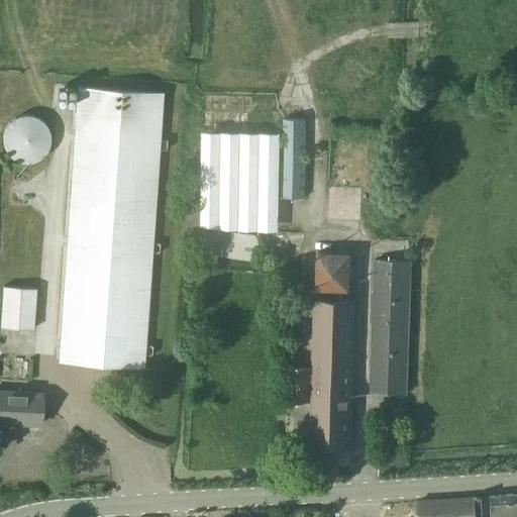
[(151,344),(144,344),(151,251),(159,252),(160,242),(151,241),(159,148),(166,149),(167,139),(159,138),(163,92),(78,86),(59,360),(143,367),(144,354),(151,354),(151,344)]
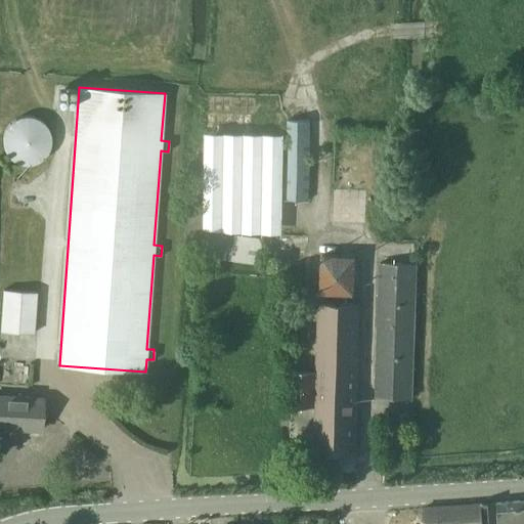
[(4,147),(5,149),(6,151),(7,153),(8,155),(10,157),(11,158),(13,159),(14,161),(16,162),(18,163),(20,163),(23,164),(25,164),(27,164),(29,164),(33,164),(35,163),(37,162),(39,162),(41,161),(43,159),(44,158),(46,157),(47,155),(48,153),(49,150),(50,149),(51,147),(51,145),(52,143),(52,141),(52,138),(52,136),(51,134),(51,132),(50,130),(49,129),(48,127),(47,125),(46,124),(44,122),(43,121),(41,120),(39,119),(35,117),(33,117),(31,116),(29,116),(27,116),(23,116),(18,118),(15,119),(13,121),(11,122),(10,123),(8,125),(7,127),(6,128),(5,130),(4,132),(4,134),(3,137),(3,139),(3,141),(4,143),(4,145),(4,147)]
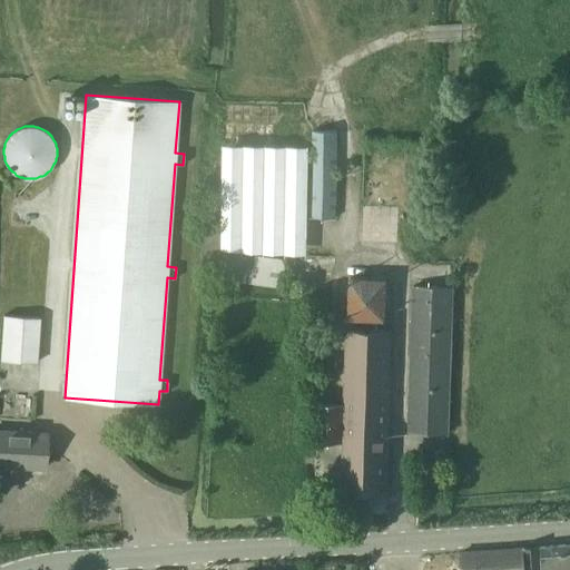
[(312,216),(337,217),(341,131),(314,130),(312,216)]
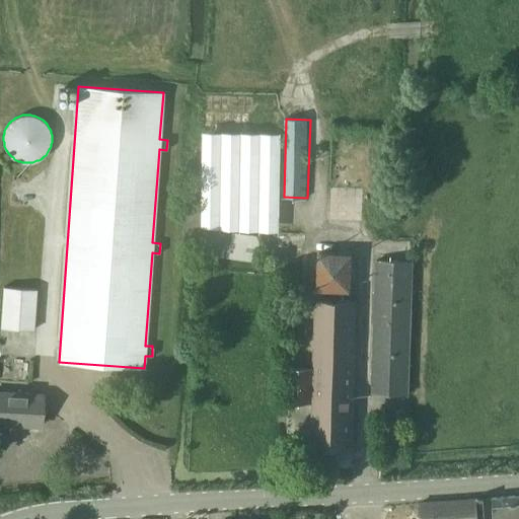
[(200,198),(273,200),(274,166),(201,163),(200,198)]
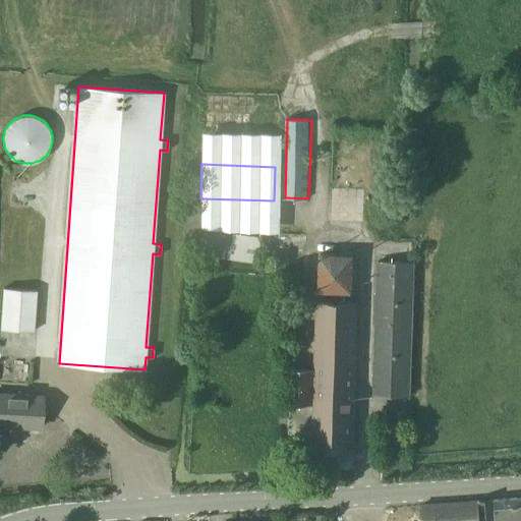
[(225,248),(224,256),(258,262),(262,237),(234,234),(232,245),(225,244),(225,248)]
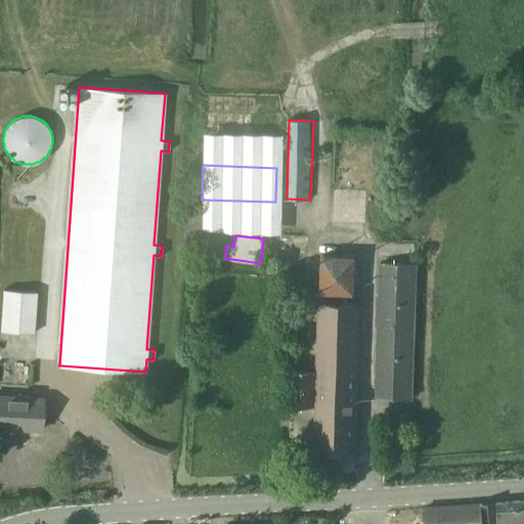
[(376,396),(412,397),(417,264),(380,263),(376,396)]
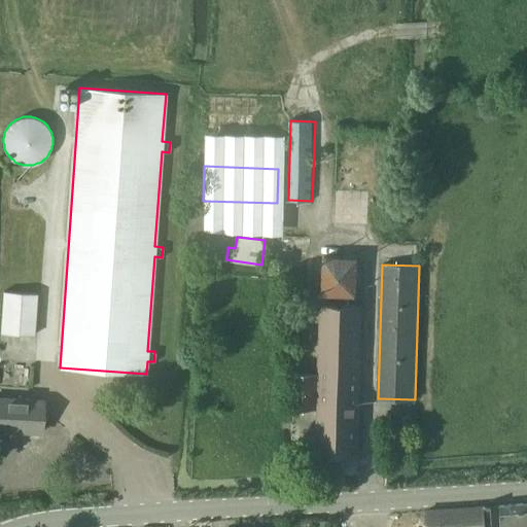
[(3,291),(0,332),(34,335),(36,293),(3,291)]
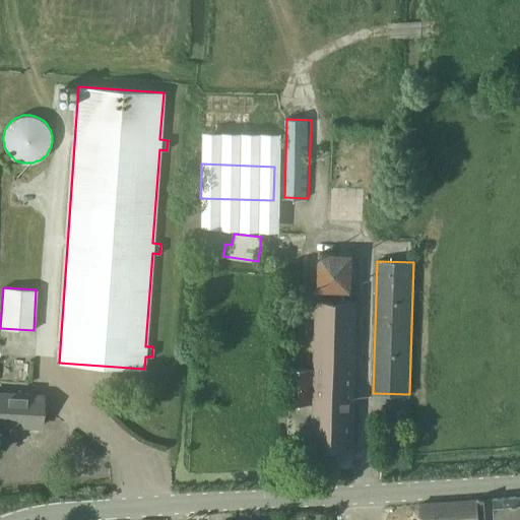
[(314,402),(313,448),(352,449),(356,302),(317,300),(315,370),(287,369),(286,401),(314,402)]
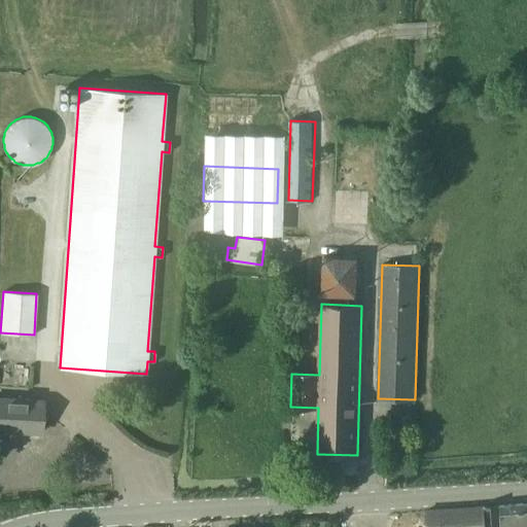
[(0,397),(0,429),(41,432),(43,400),(0,397)]
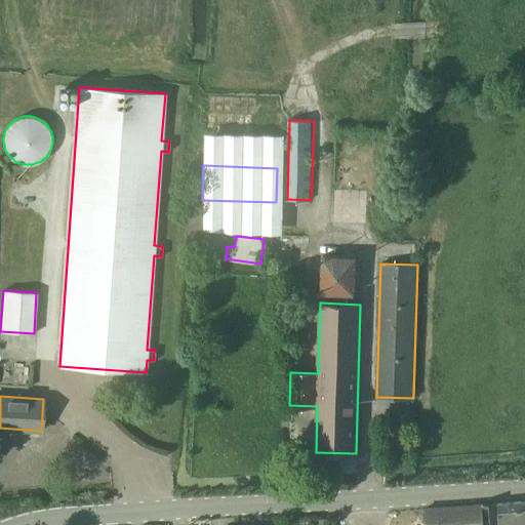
[(524,524),(524,500),(516,501),(520,524),(524,524)]
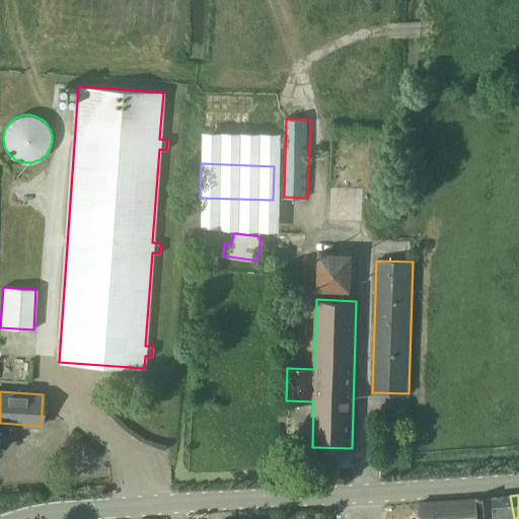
[(514,518),(510,496),(493,498),(494,518),(514,518)]
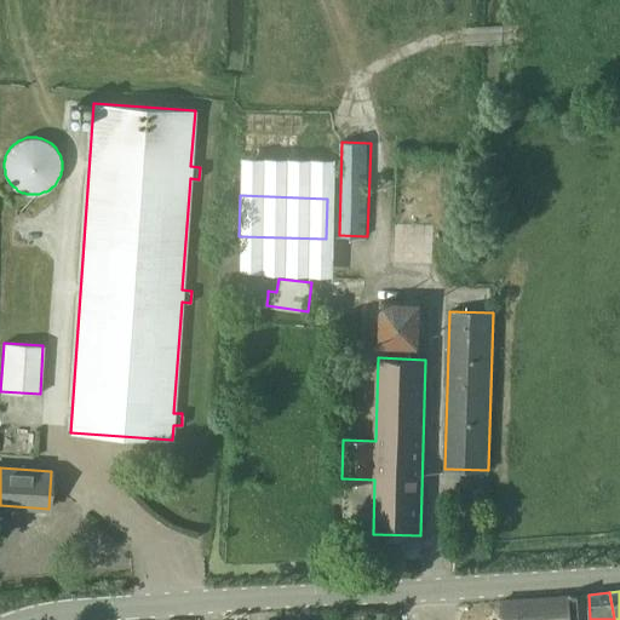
[(501,601),(503,619),(590,619),(587,595),(501,601)]
